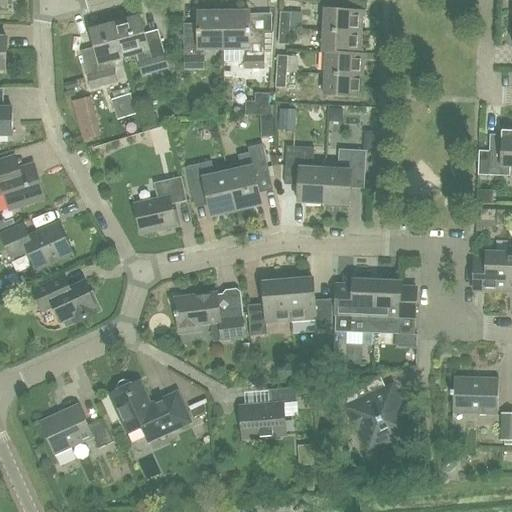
[(204,49),(224,48),(223,6),(214,7),(214,13),(198,13),(198,32),(184,32),(185,69),(204,68),(204,49)]
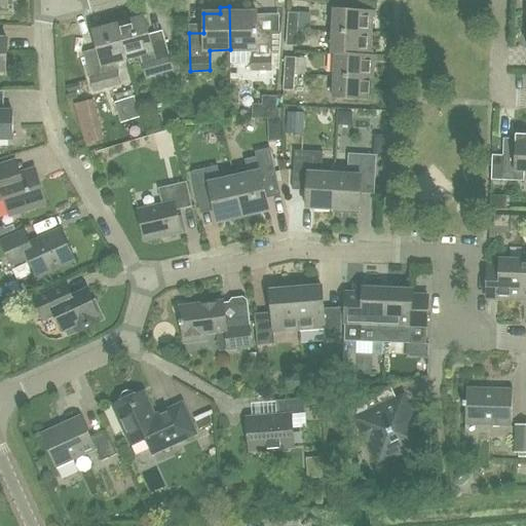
[(277,69),(280,32),(257,32),(256,12),(240,12),(240,6),(229,6),(230,49),(230,64),(252,64),(252,69),(277,69)]
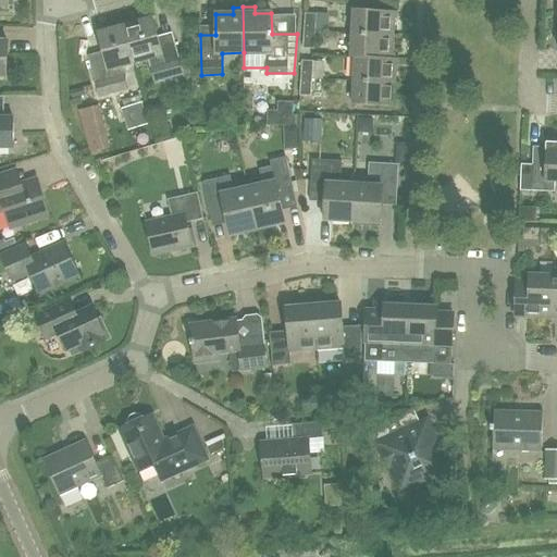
[(353,9),(351,33),(393,35),(394,11),(353,9)]
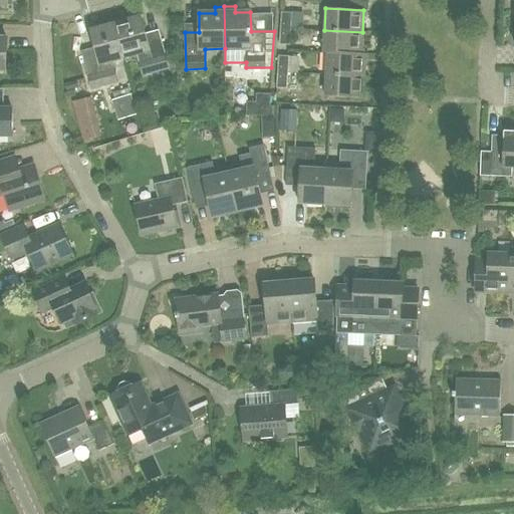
[(281,12),(280,28),(290,28),(291,13),(281,12)]
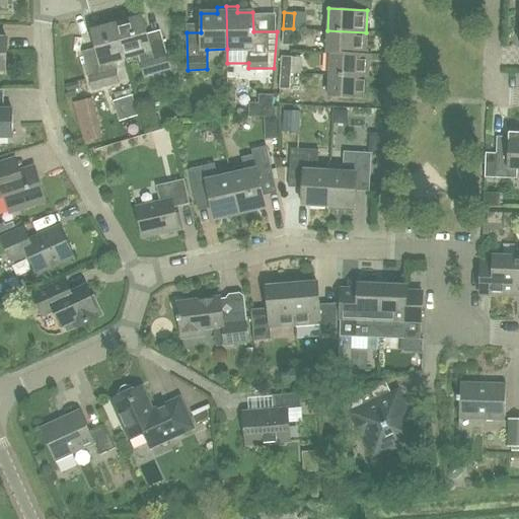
[(116,24),(126,58),(137,55),(143,75),(170,67),(162,39),(149,42),(142,17),(116,24)]
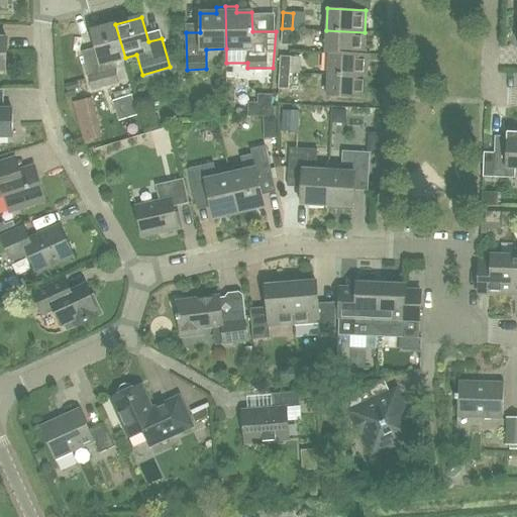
[(113,61),(125,58),(115,24),(91,31),(99,56),(85,60),(93,89),(118,81),(113,61)]
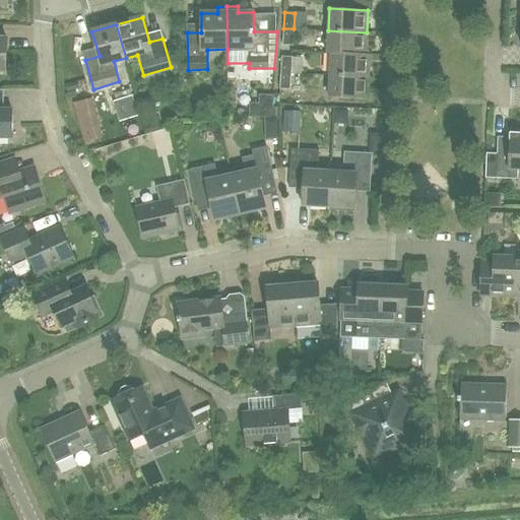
[(294,28),(283,28),(282,46),(294,46),(294,28)]
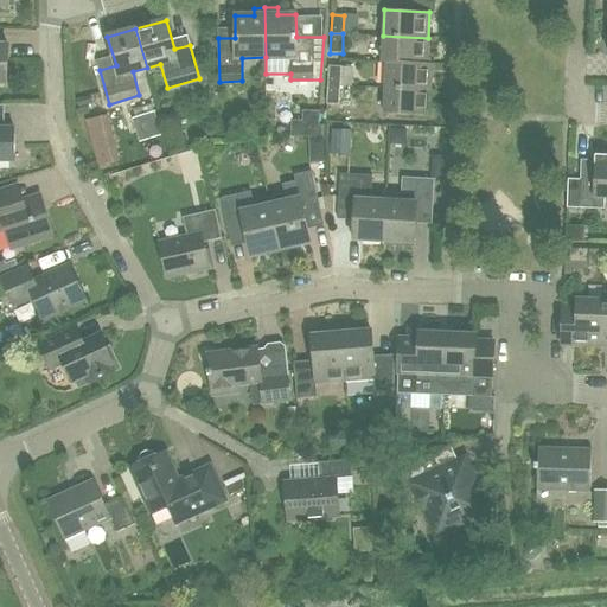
[(428,38),(383,36),(382,61),(428,63),(428,38)]
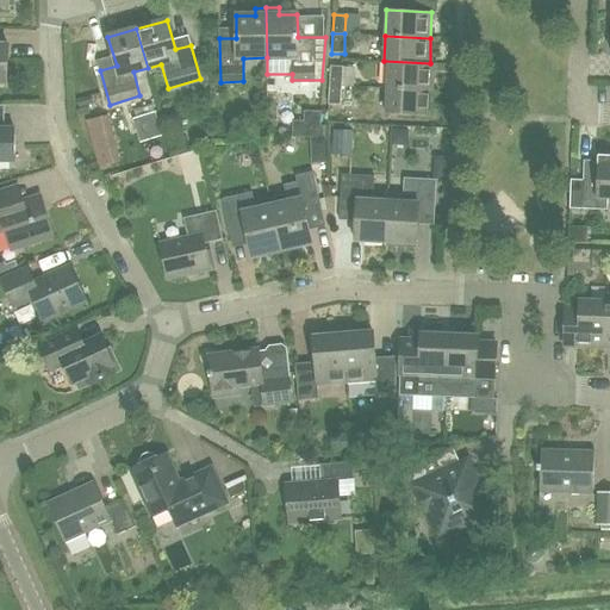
[(388,88),(433,91),(434,63),(430,63),(384,61),(384,63),(390,63),(388,88)]
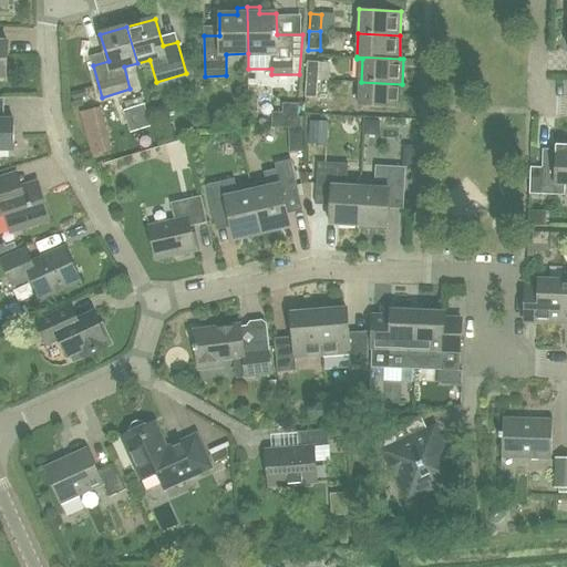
[(308,62),(307,80),(319,80),(320,62),(308,62)]
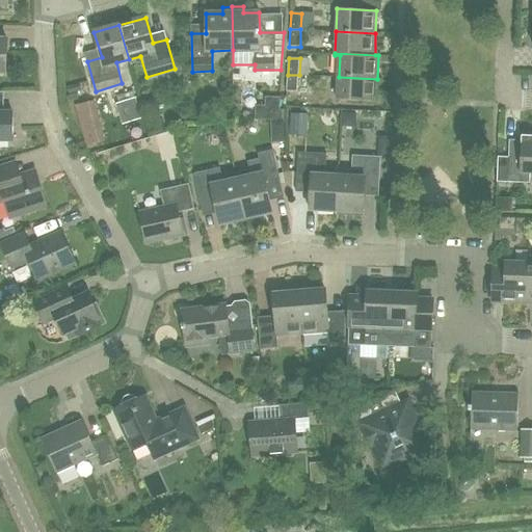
[(283,91),(283,74),(265,73),(264,90),(283,91)]
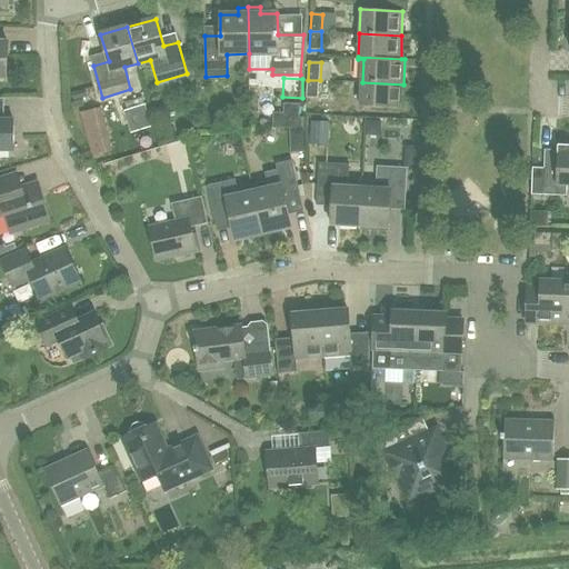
[(320,80),(308,80),(307,98),(318,98),(320,80)]
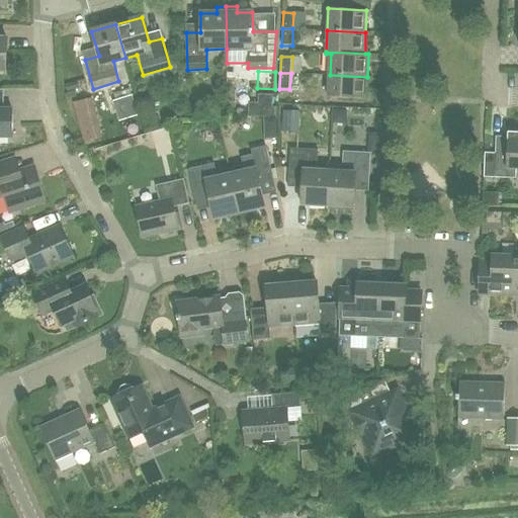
[(366,99),(367,77),(330,75),(329,97),(366,99)]
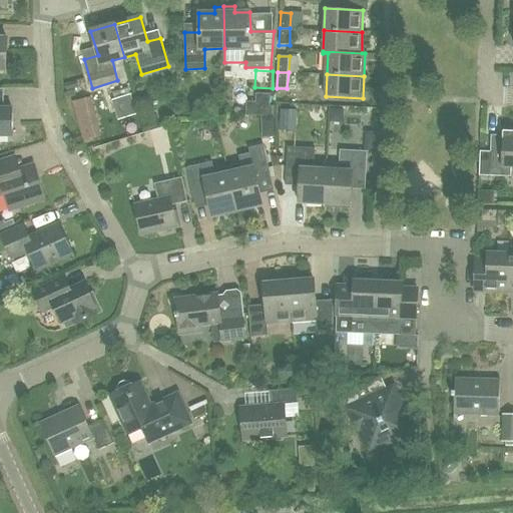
[(66,90),(79,87),(77,81),(65,83),(66,90)]
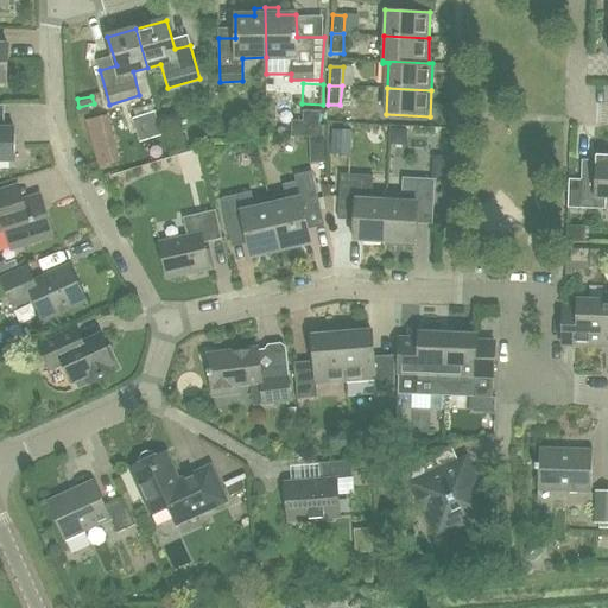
[(134,112),(144,141),(145,141),(162,137),(153,106),(134,112)]
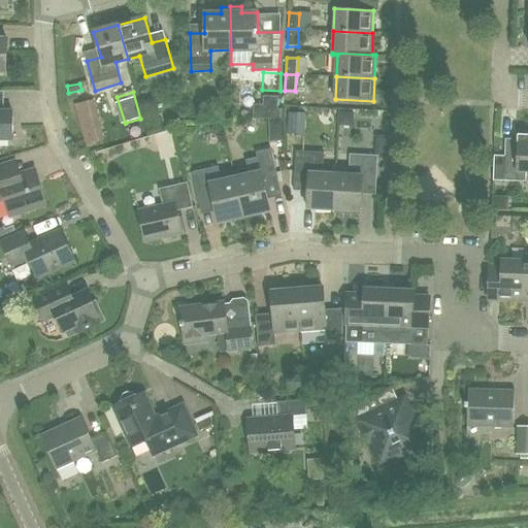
[(94,99),(74,104),(86,146),(105,141),(94,99)]
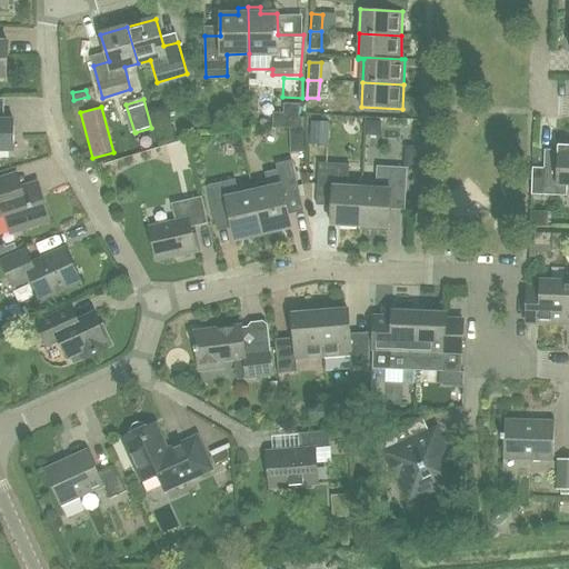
[(288,128),(308,128),(307,110),(288,110),(288,128)]
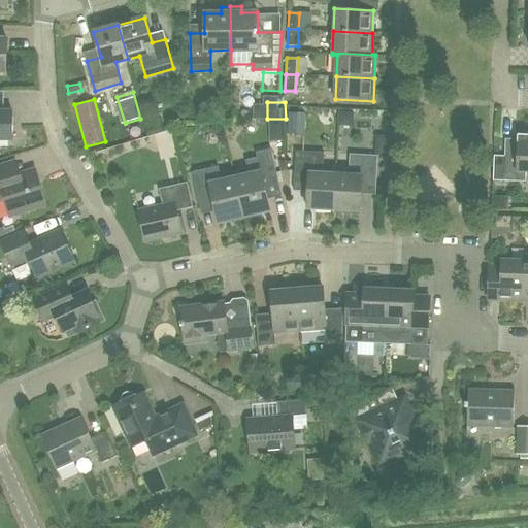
[(0,139),(12,140),(12,110),(0,110),(0,139)]
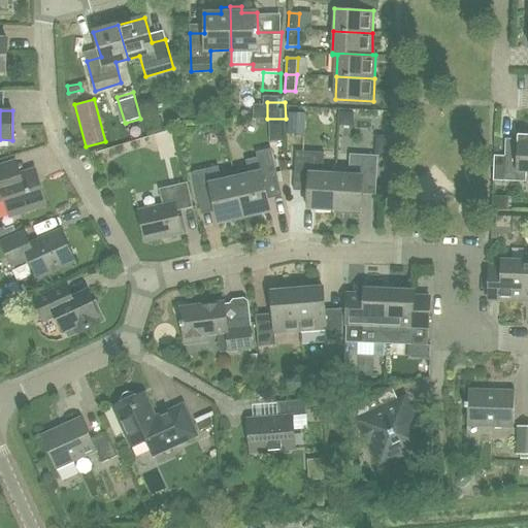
[(341,111),(340,124),(349,125),(354,121),(354,112),(341,111)]
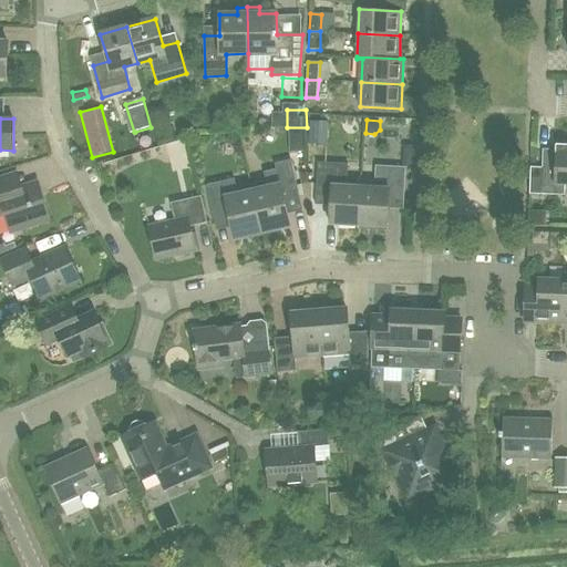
[(151,127),(135,132),(138,143),(154,138),(151,127)]
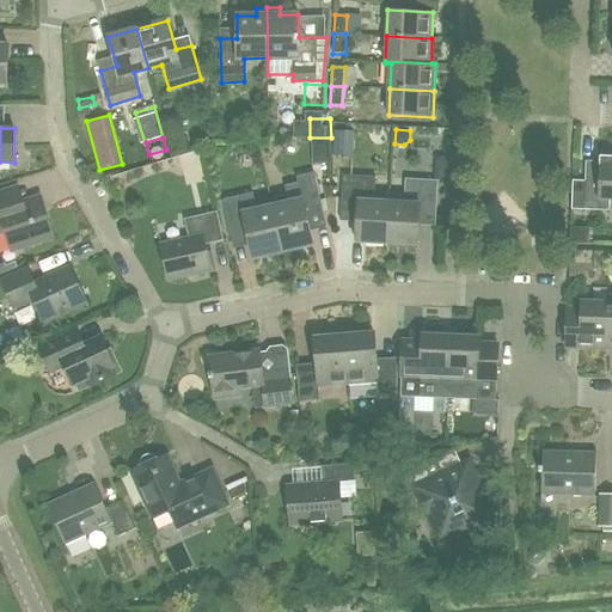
[(314,165),(329,164),(328,139),(313,140),(314,165)]
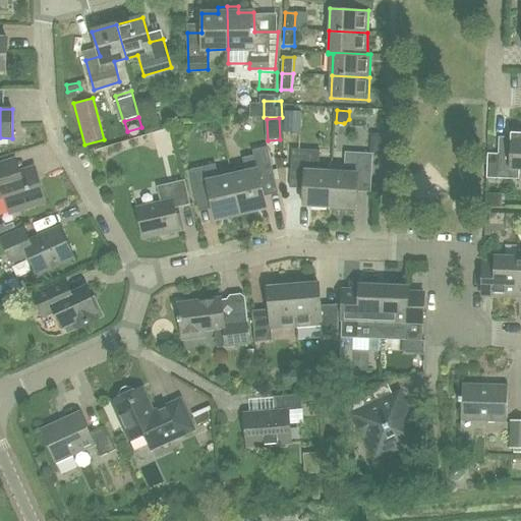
[(518,170),(520,169),(520,129),(511,129),(510,154),(486,153),(485,177),(509,178),(518,179),(518,170)]
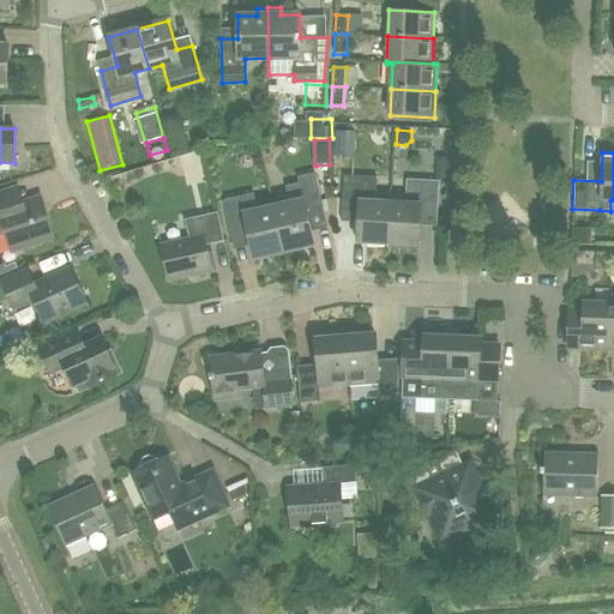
[(272,206),(283,252),(314,245),(307,216),(324,212),(314,173),(298,178),(299,184),(286,187),(289,202),(272,206)]
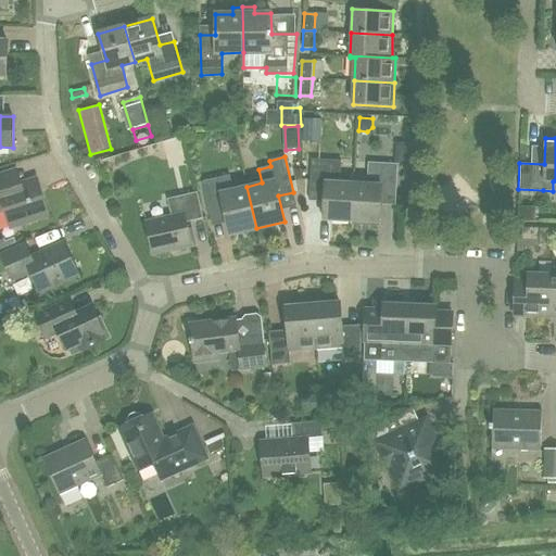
[(323,217),(351,219),(353,184),(340,182),(341,161),(312,159),(310,189),(325,190),(323,217)]
